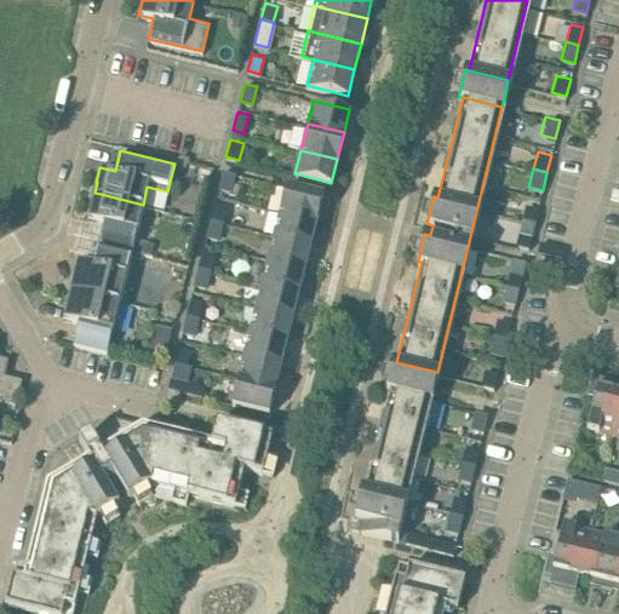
[(223,170),(218,189),(230,193),(235,172),(223,170)]
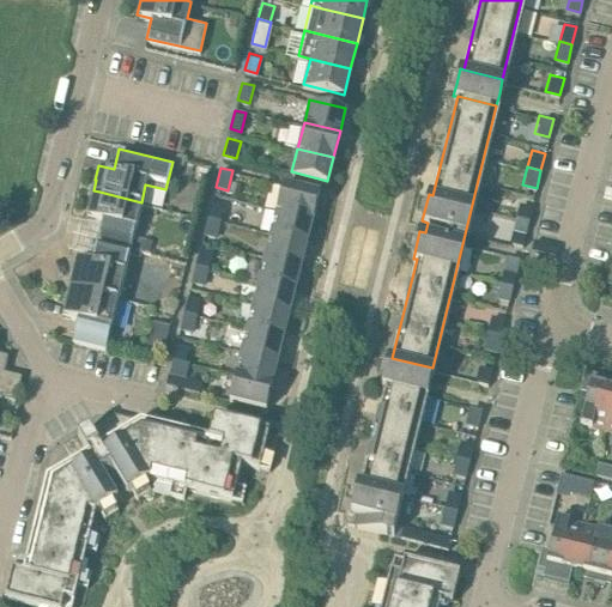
[(278,205),(314,214),(320,192),(283,183),(278,205)]
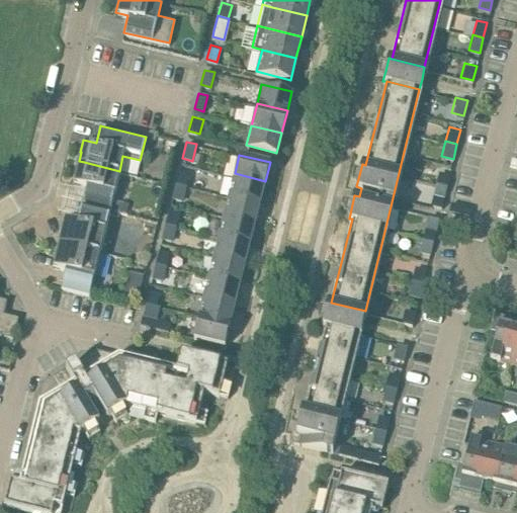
[(81,201),(109,208),(114,191),(119,171),(84,162),(81,170),(76,169),(73,181),(86,184),(81,201)]
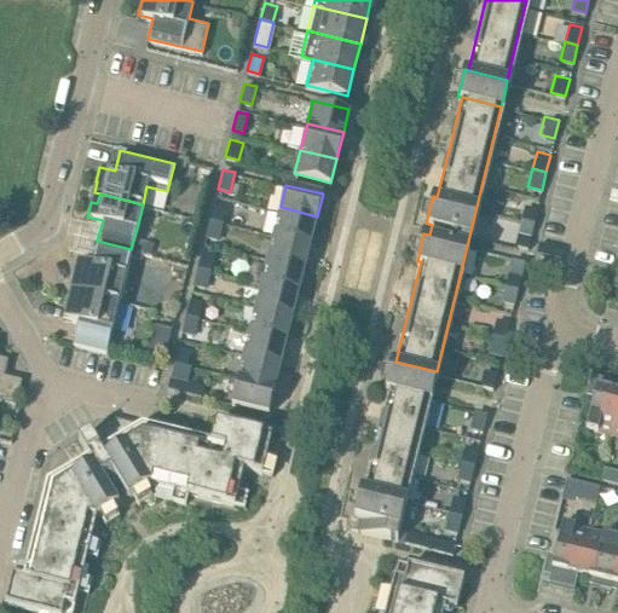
[(211,217),(223,220),(227,203),(214,201),(211,217)]
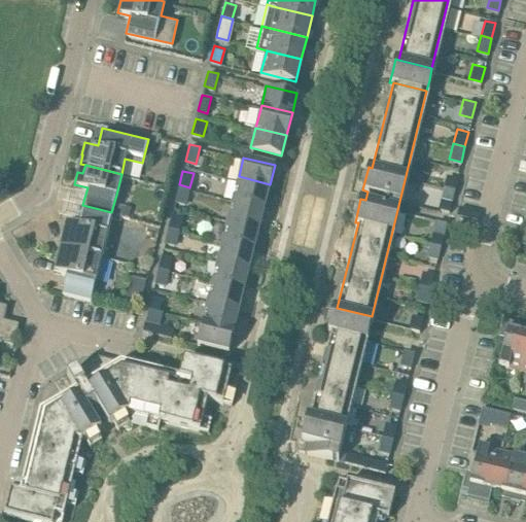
[(447,172),(444,185),(455,188),(458,175),(447,172)]
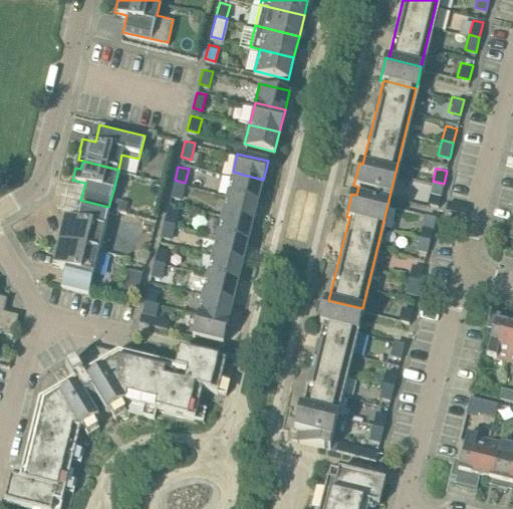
[(227,193),(257,200),(262,182),(263,182),(263,180),(233,172),(227,193)]
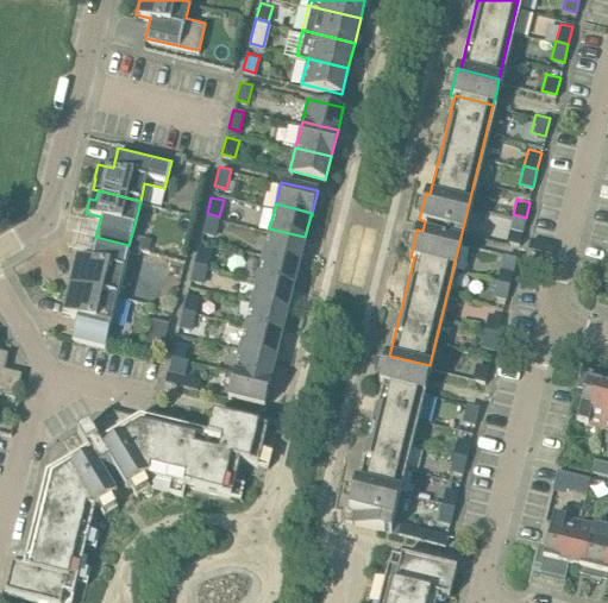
[(215,234),(219,217),(207,213),(202,231),(215,234)]
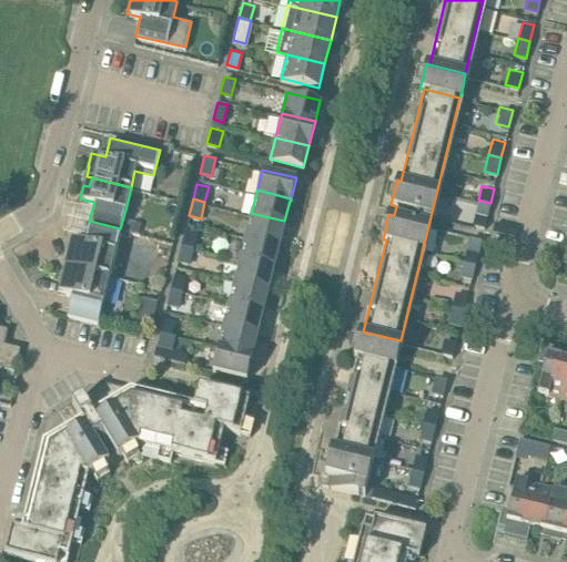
[(478,200),(472,224),(484,226),(490,203),(478,200)]
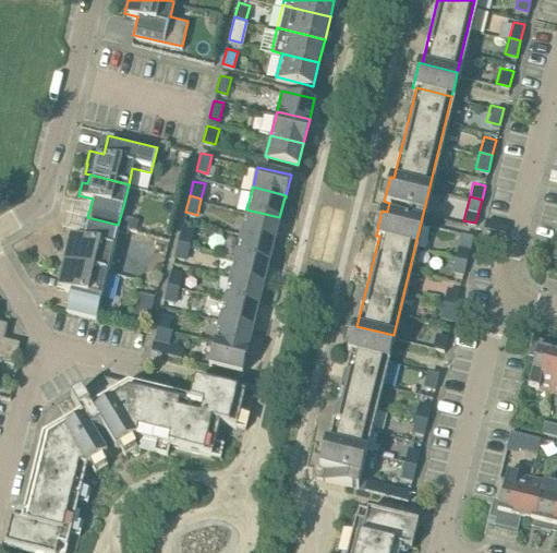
[(242,229),(275,237),(279,217),(246,209),(242,229)]
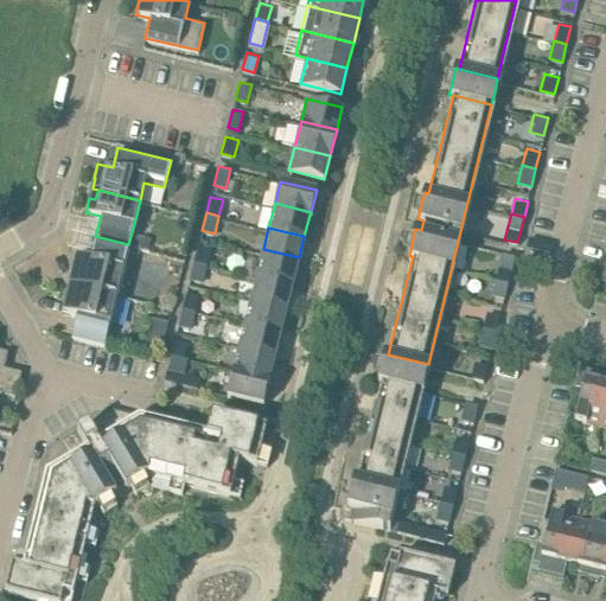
[(151,236),(138,231),(133,245),(147,249),(151,236)]
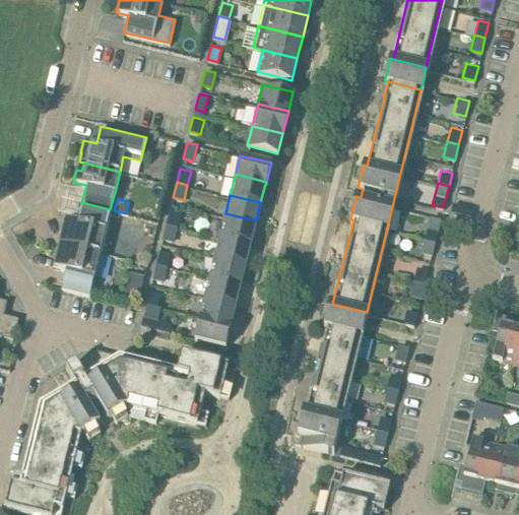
[(461,213),(463,204),(453,201),(451,210),(461,213)]
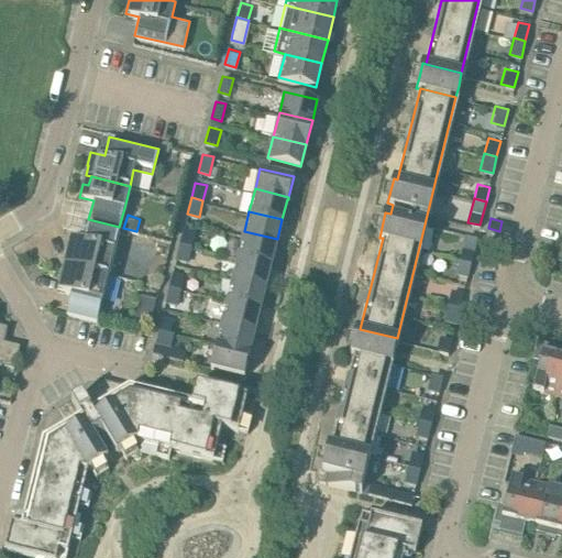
[(66,252),(64,262),(108,273),(114,245),(119,227),(88,219),(84,239),(78,237),(69,234),(65,252),(66,252)]
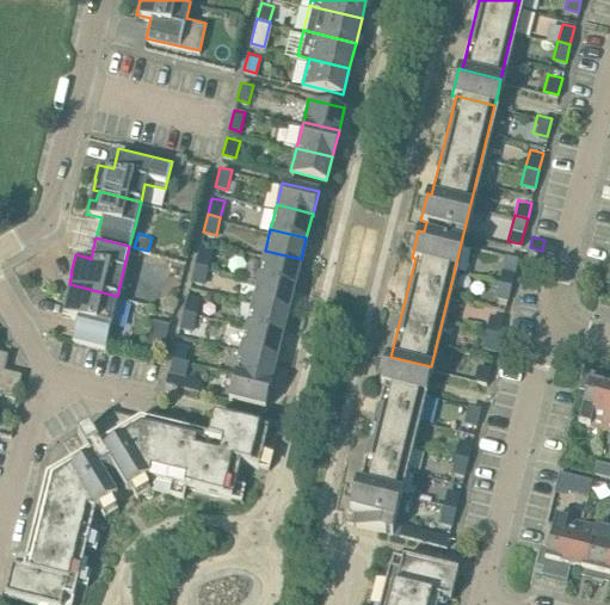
[(544,240),(542,251),(554,253),(556,242),(544,240)]
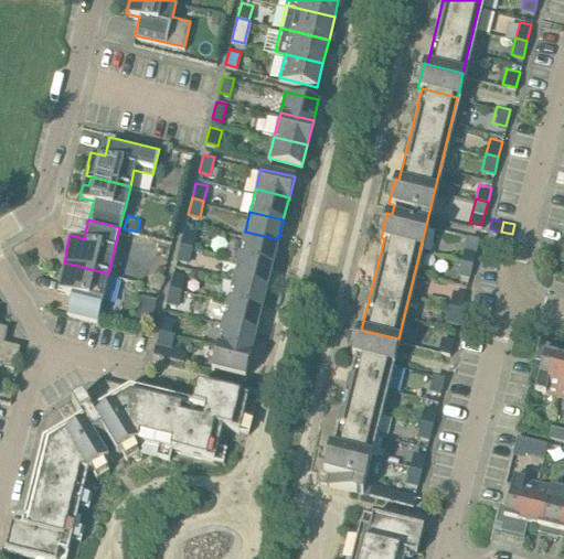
[(180,243),(192,246),(197,229),(184,226),(180,243)]
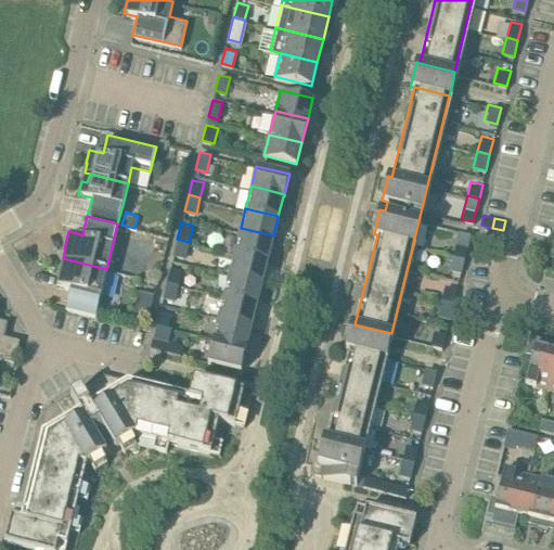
[(235,250),(268,258),(273,235),(241,228),(235,250)]
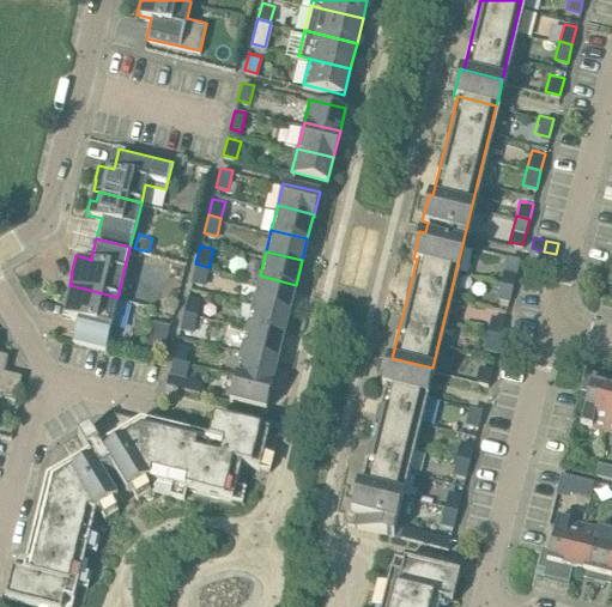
[(500,281),(513,285),(520,256),(507,253),(500,281)]
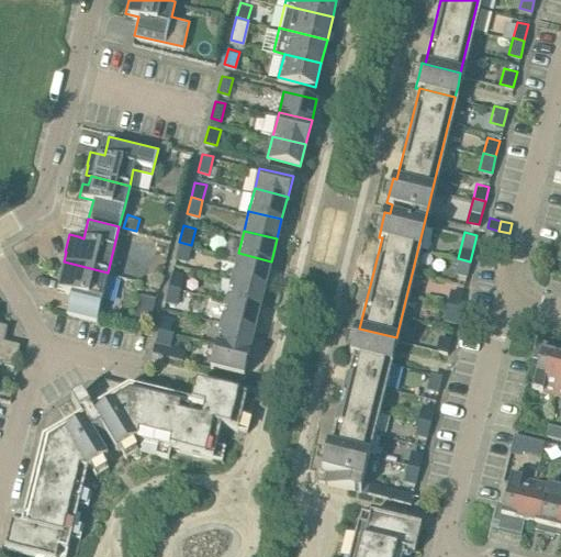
[(483,247),(493,249),(496,241),(485,237),(483,247)]
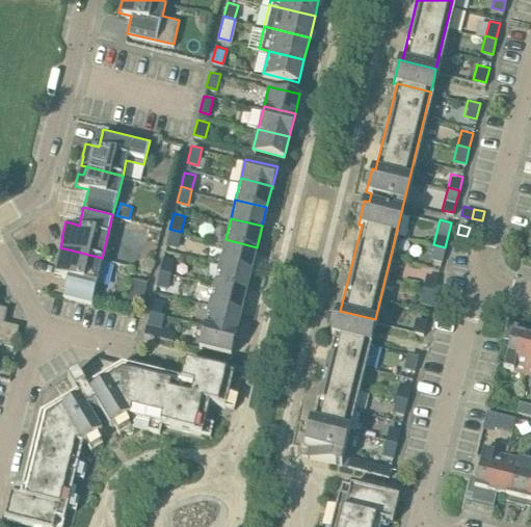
[(479,230),(470,228),(467,236),(477,239),(479,230)]
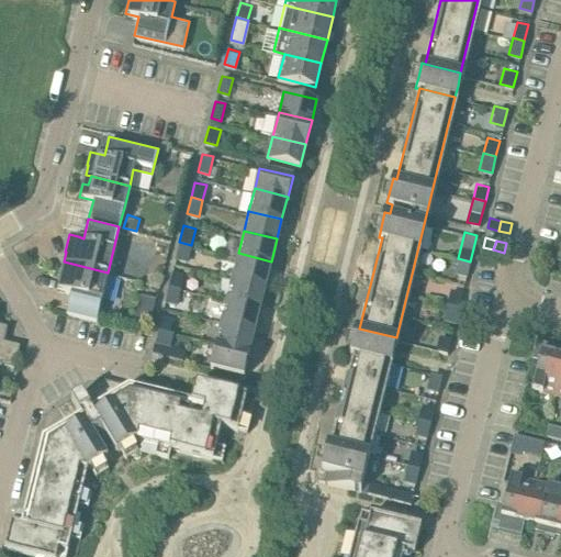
[(187,260),(191,245),(179,242),(176,257),(187,260)]
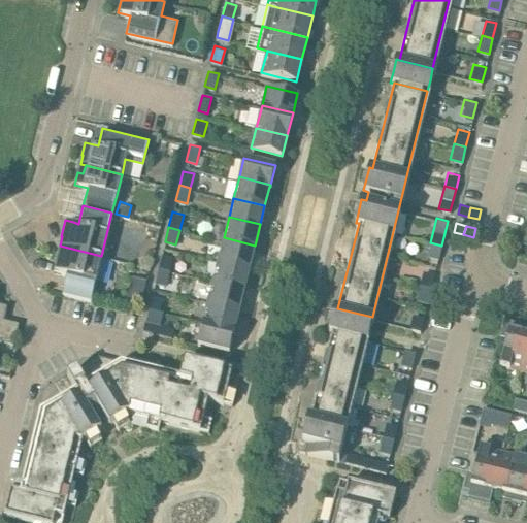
[(219,259),(250,267),(255,246),(224,237),(219,259)]
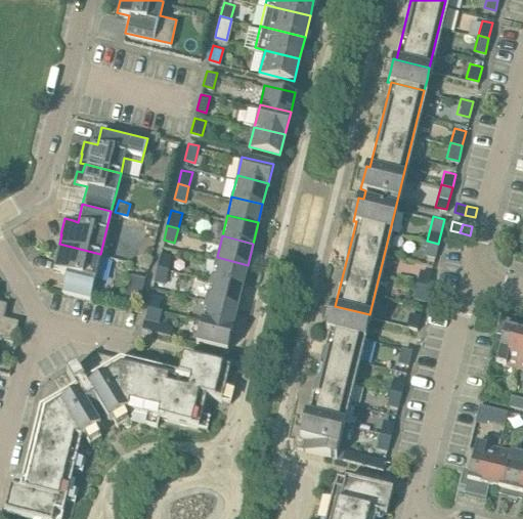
[(424,254),(434,256),(435,256),(438,244),(427,241),(424,254)]
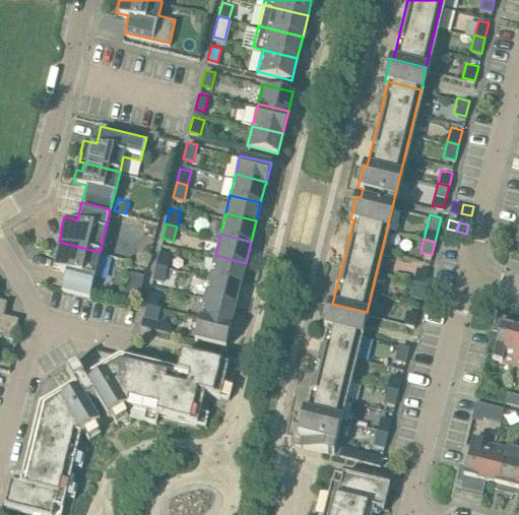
[(56,250),(52,266),(65,269),(61,286),(89,294),(93,276),(100,252),(59,242),(57,251),(56,250)]
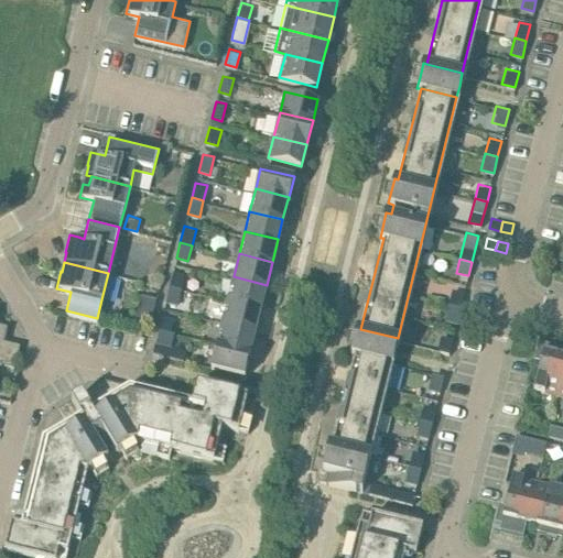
[(181,288),(185,272),(173,270),(170,285),(181,288)]
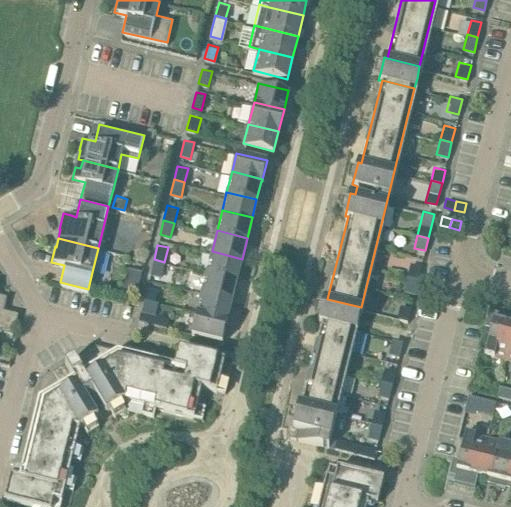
[(207,271),(237,278),(242,259),(212,251),(207,271)]
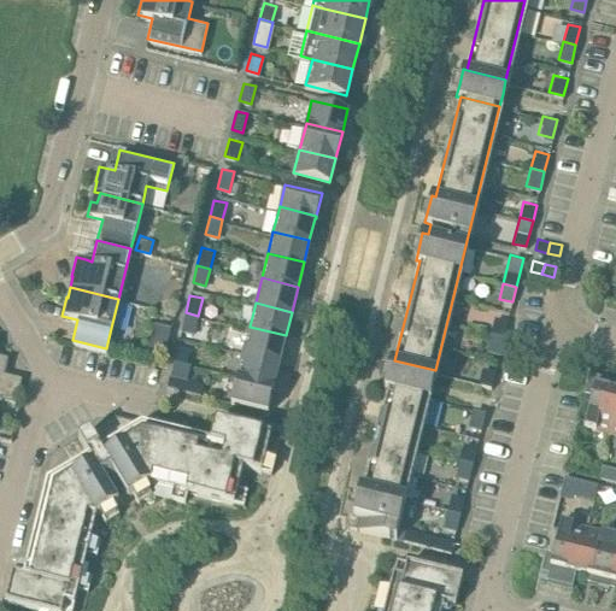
[(193,333),(198,316),(186,312),(181,329),(181,330),(193,333)]
